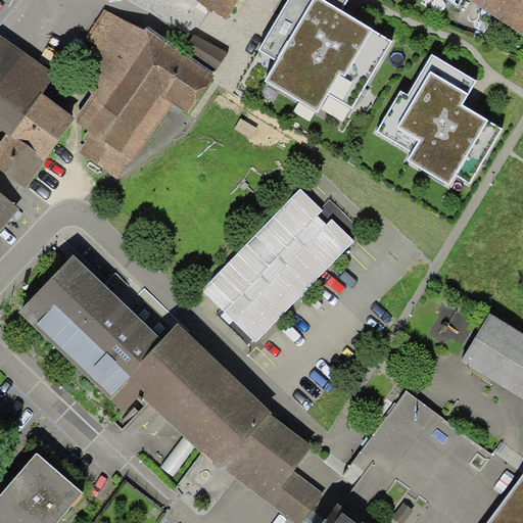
[(195,0),(226,19),(238,0),(195,0)]
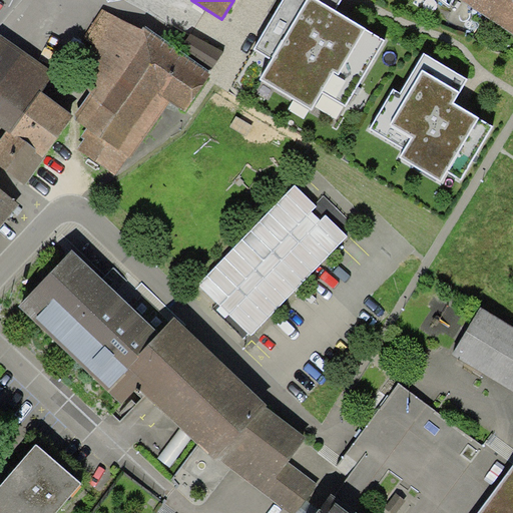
[(339,0),(283,0),(253,48),(272,59),(260,79),(311,111),(323,91),(345,105),(385,40),(334,9),(339,0)]
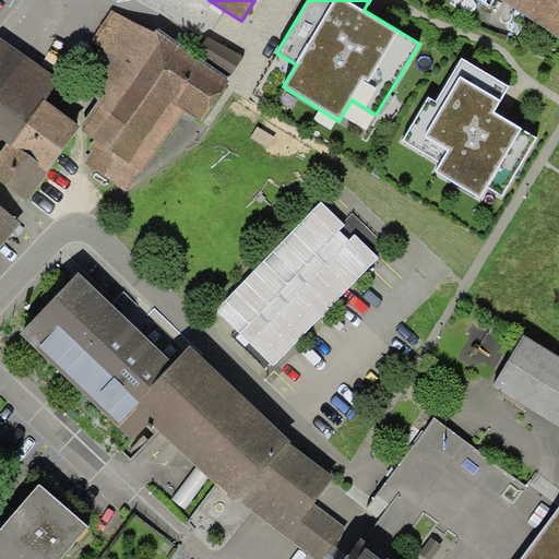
[(558,0),(504,0),(558,32),(558,0)]
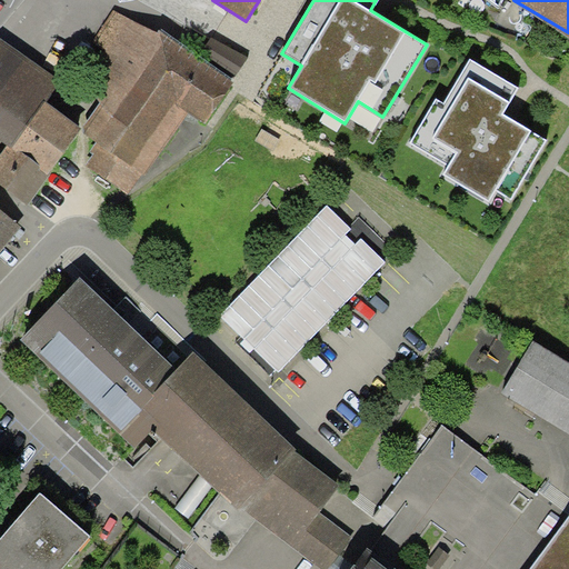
[(95,146),(88,169),(128,195),(187,113),(209,122),(237,89),(246,63),(213,40),(202,62),(160,33),(158,37),(115,11),(91,40),(103,52),(82,83),(100,105),(85,129),(85,136),(95,146)]
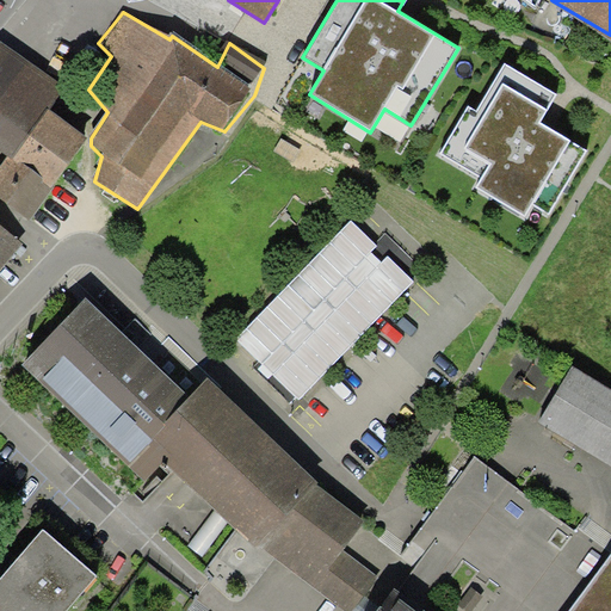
[(0,43),(0,197),(34,224),(88,143),(50,113),(66,91),(0,43)]
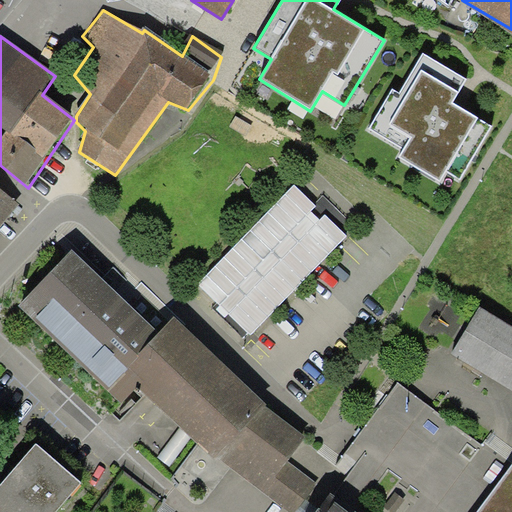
[(466,79),(423,53),(400,92),(393,89),(369,128),(404,149),(399,157),(440,181),(446,170),(460,179),(491,126),(452,103),(466,79)]
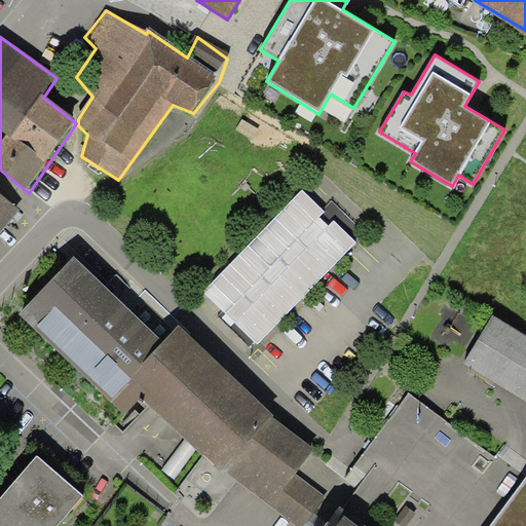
[(0,201),(0,248),(24,222),(0,201)]
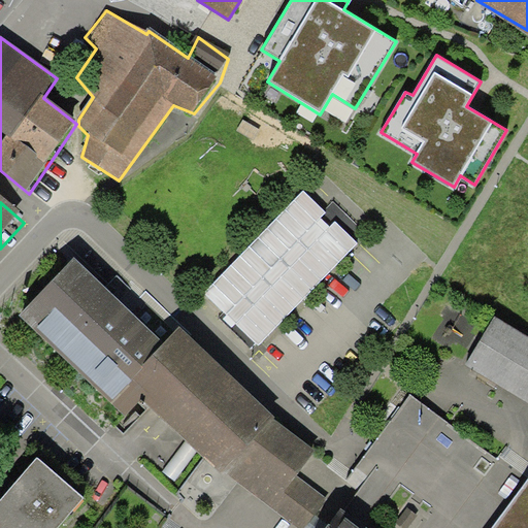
[(163,341),(72,256),(19,314),(109,401),(163,341)]
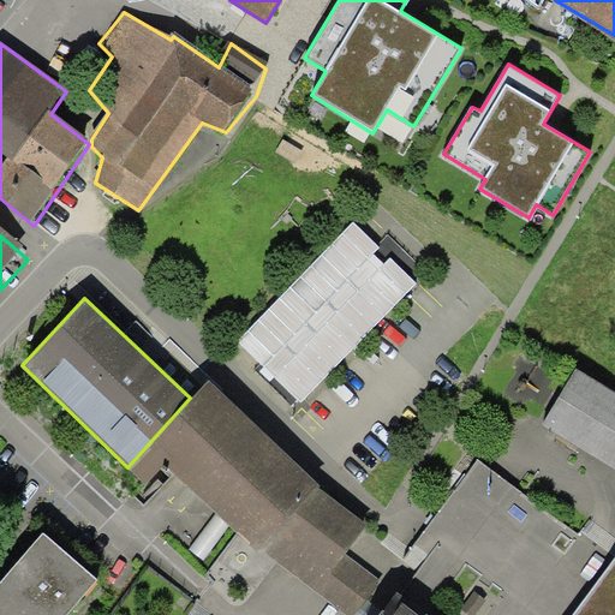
[(614,390),(575,366),(541,424),(614,469),(614,390)]
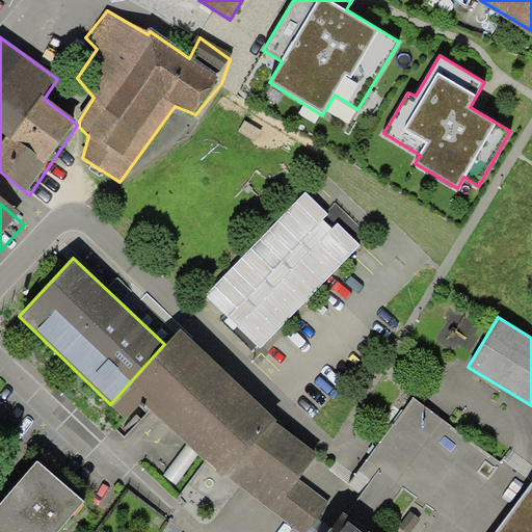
[(307,531),(318,519),(330,526),(341,512),(298,478),(314,456),(318,452),(276,419),(180,327),(164,344),(110,404),(126,417),(142,400),(222,475),(297,531),(307,531)]
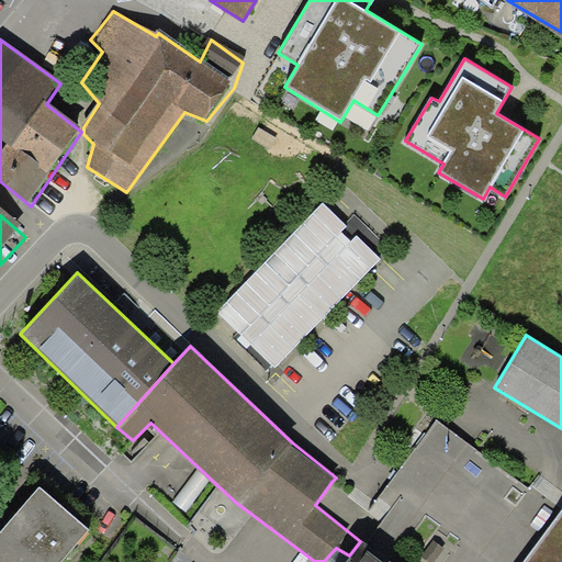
[(519,561),(558,510),(436,422),(383,493),(396,503),(367,542),(393,561),(519,561)]
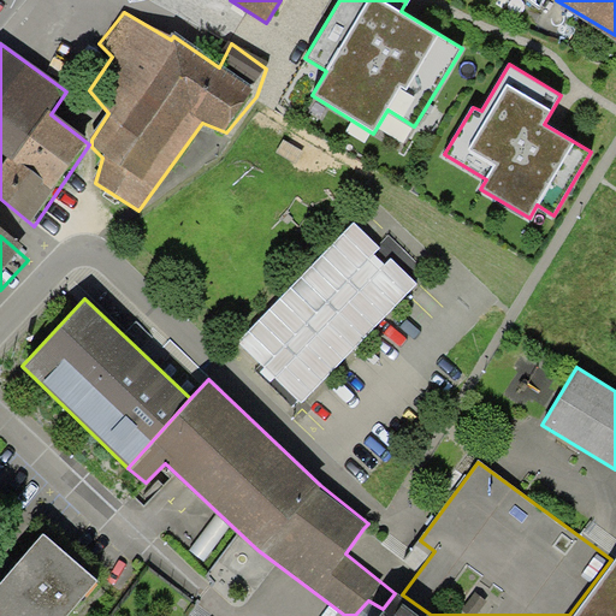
[(42,538),(0,586),(0,615),(76,615),(101,588),(42,538)]
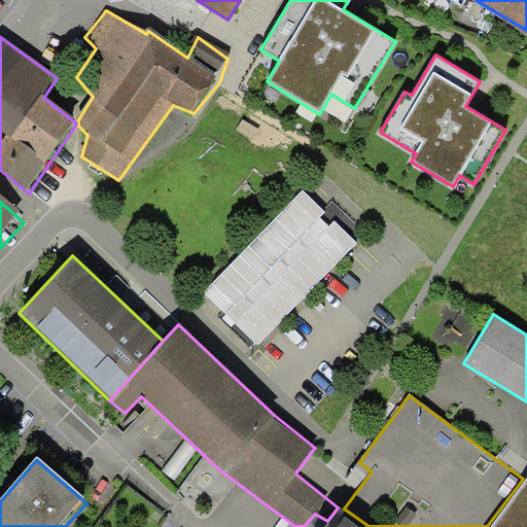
[(526,526),(526,480),(492,526),(526,526)]
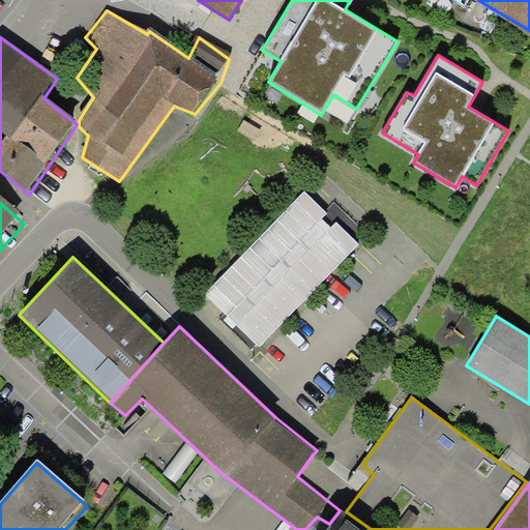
[(370,529),(342,508),(340,510),(329,524),(325,529),(370,529)]
